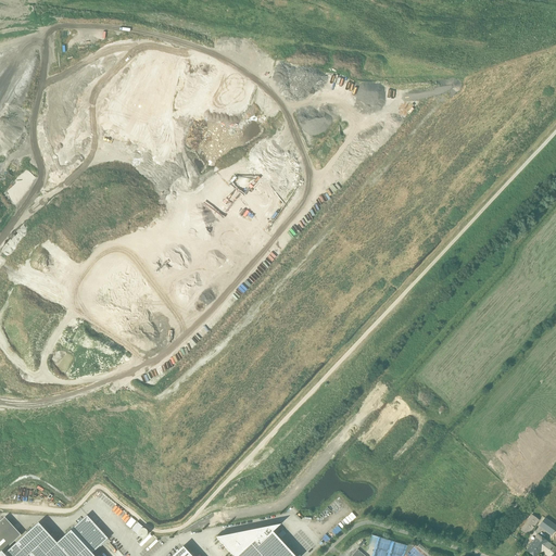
[(550,489),(546,492),(547,493),(551,495),(550,497),(553,500),(555,497),(555,484),(554,483),(551,489),(550,489)]
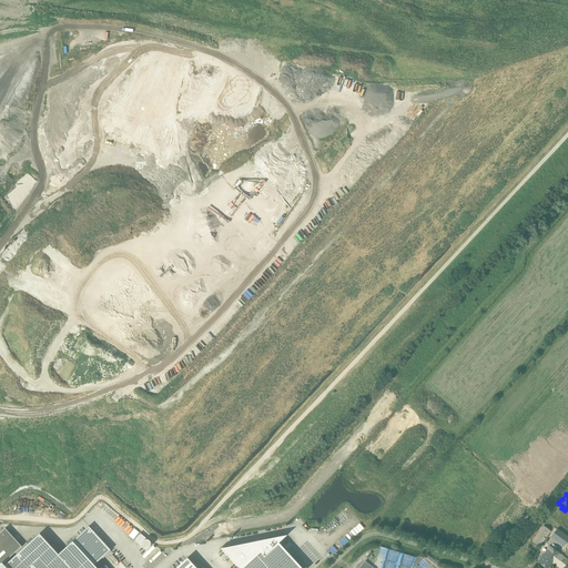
[(539,547),(550,531),(543,526),(531,541),(539,547)]
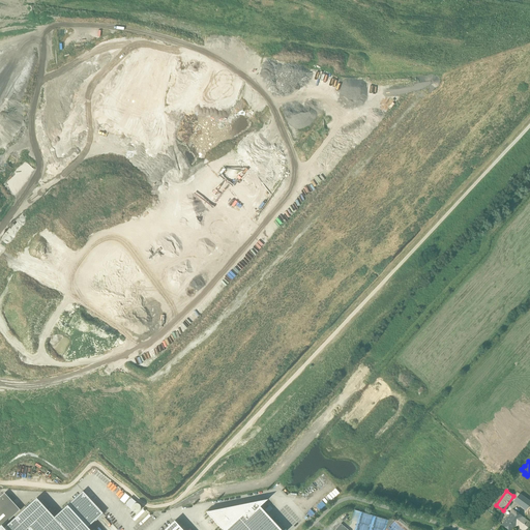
[(89,529),(88,528),(95,521),(96,520),(98,518),(99,517),(102,514),(102,513),(100,510),(98,508),(97,508),(95,505),(92,502),(91,500),(90,499),(88,498),(87,497),(86,495),(83,492),(54,518),(36,498),(1,529),(89,529)]
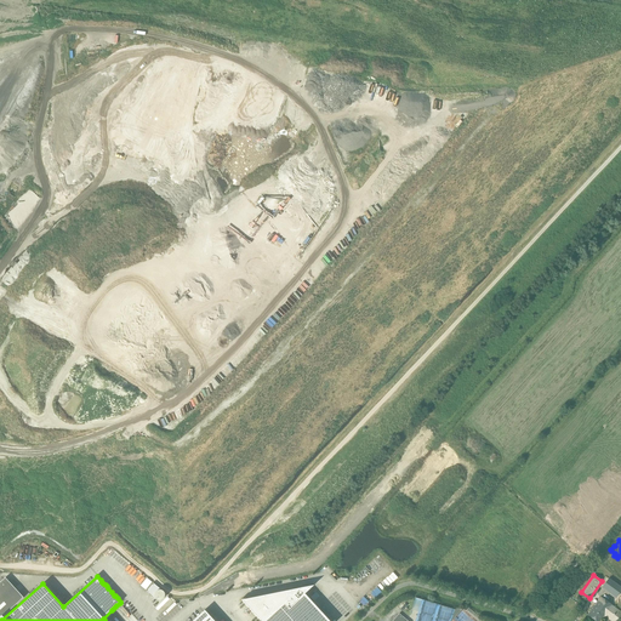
[(0,582),(0,619),(23,598),(5,577),(0,582)]
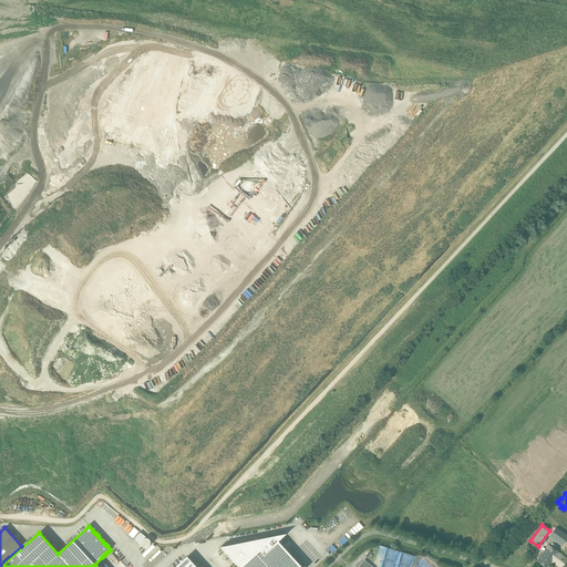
[(556,528),(549,536),(563,546),(566,539),(566,536),(565,535),(556,528)]
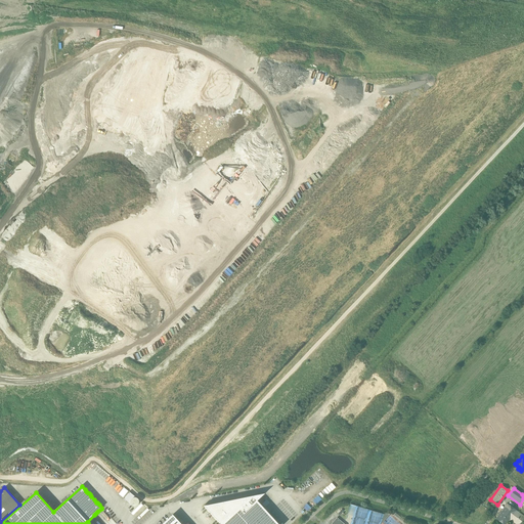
[(129,492),(124,498),(130,504),(131,504),(131,505),(132,506),(133,507),(134,507),(135,507),(136,507),(137,506),(138,505),(139,504),(139,503),(139,501),(139,500),(138,500),(138,499),(137,499),(137,498),(136,498),(135,498),(135,497),(129,492)]
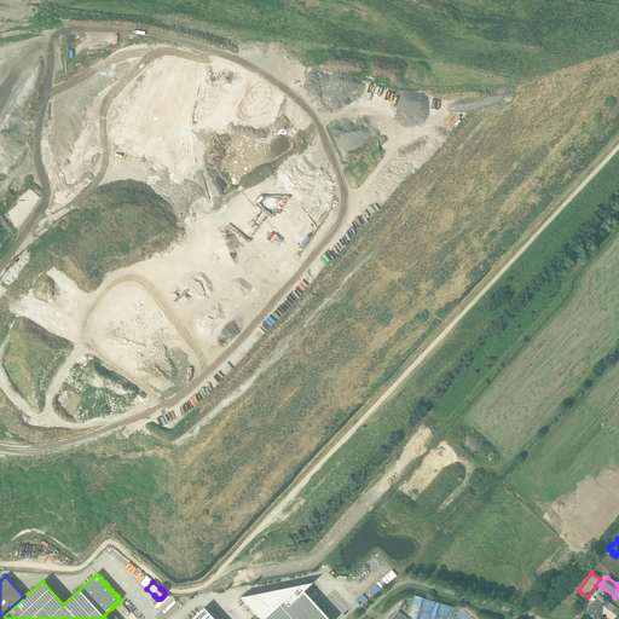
[(304,593),(312,584),(248,597),(241,599),(258,617),(259,618),(213,618),(208,613),(203,608),(191,618),(328,618),(312,601),(304,593)]
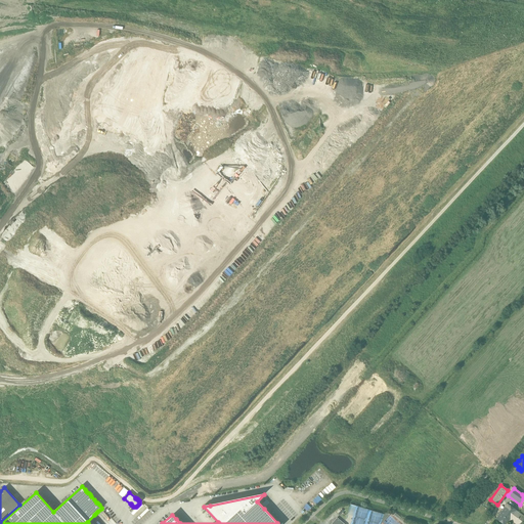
[(515,523),(523,523),(523,516),(517,512),(517,511),(507,504),(499,514),(498,513),(496,516),(497,517),(495,519),(501,523),(507,523),(510,520),(515,523)]
